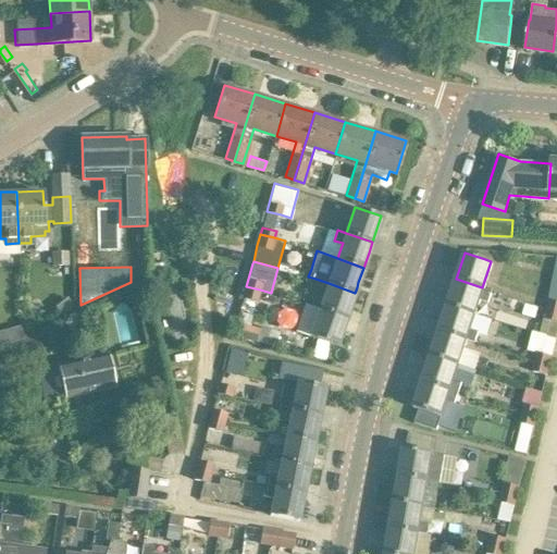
[(474,312),(482,287),(456,279),(448,304),(474,312)]
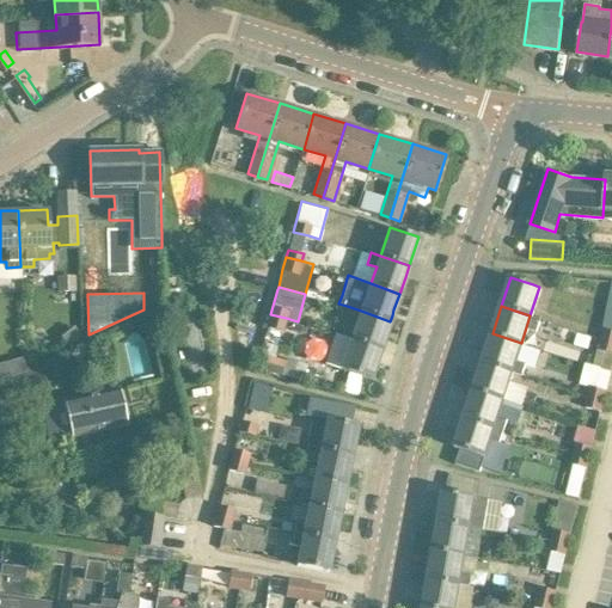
[(344,324),(341,335),(352,338),(380,349),(384,338),(390,321),(361,311),(355,327),(344,324)]
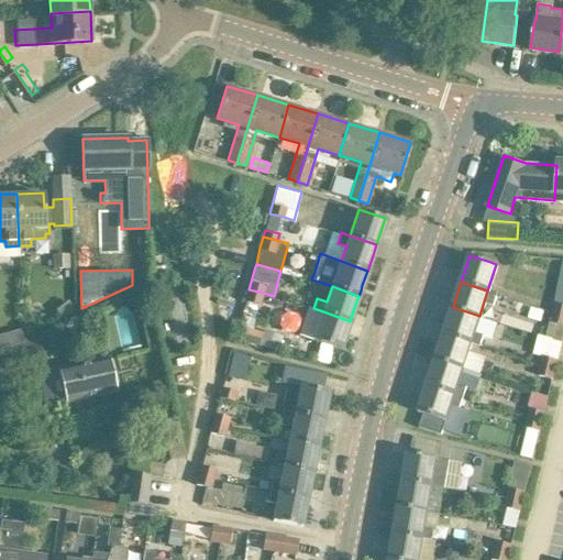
[(249,291),(246,300),(260,304),(263,293),(249,289),(249,291)]
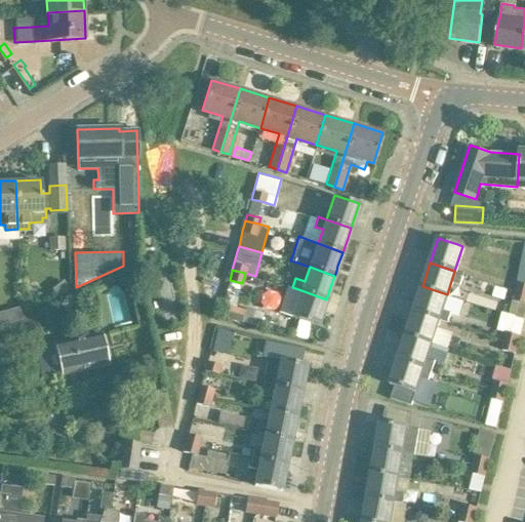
[(516,289),(524,291),(524,282),(519,281),(516,289)]
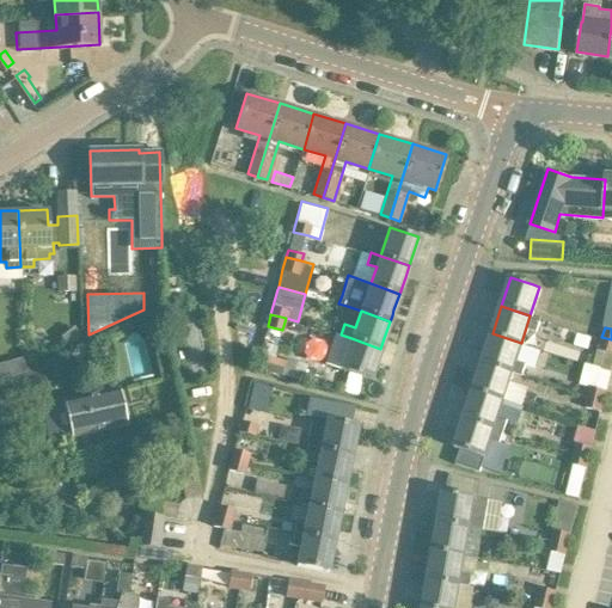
[(515,358),(521,343),(493,333),(483,361),(512,370),(512,369),(526,374),(530,362),(515,358)]
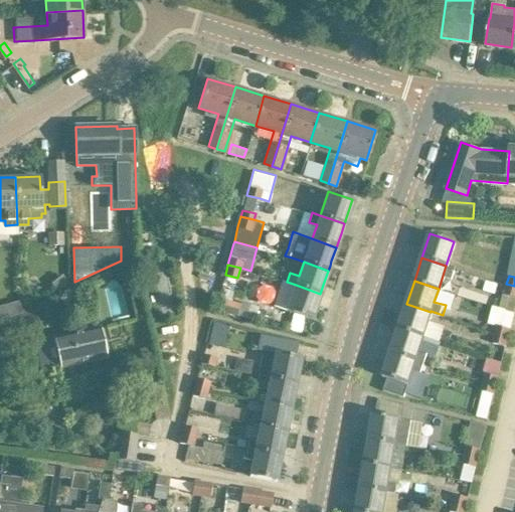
[(514,294),(514,286),(506,284),(504,292),(514,294)]
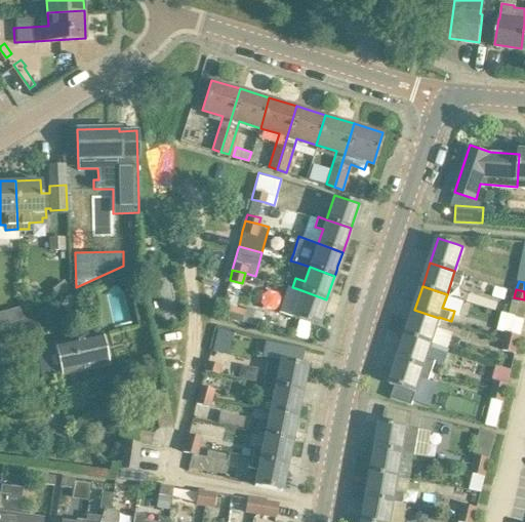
[(301,290),(293,315),(318,323),(323,310),(326,299),(301,290)]
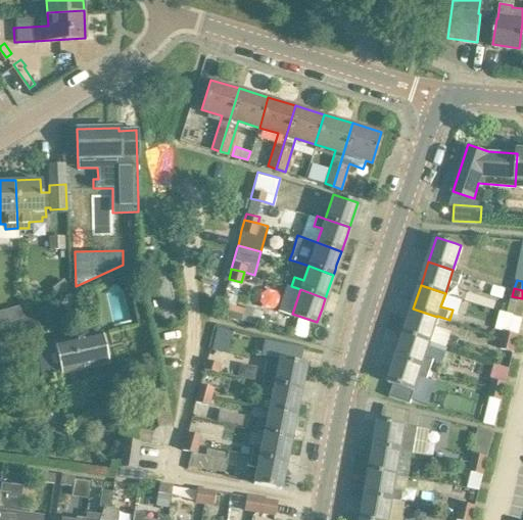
[(220,315),(257,320),(259,308),(243,305),(244,294),(223,291),(220,315)]
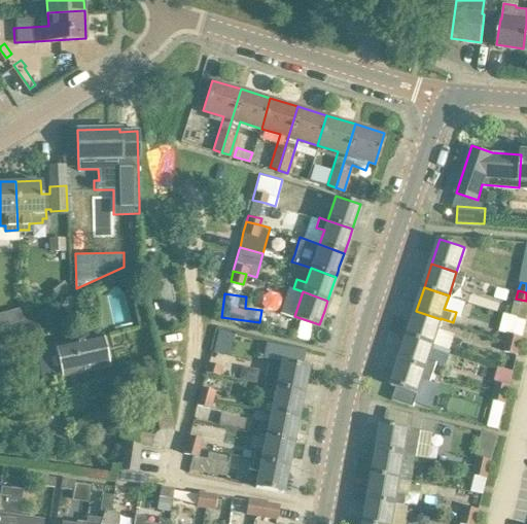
[(433,342),(441,319),(416,311),(408,334),(433,342)]
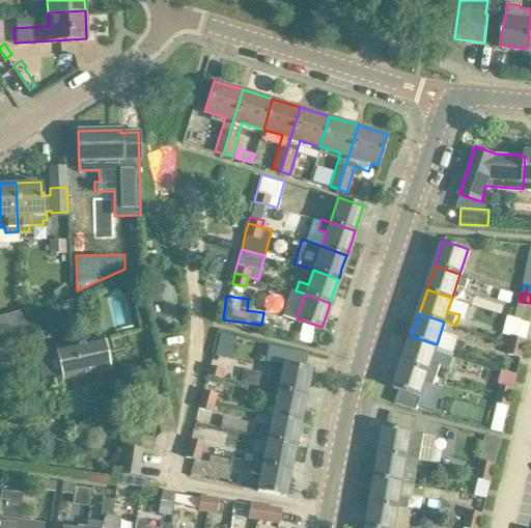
[(516,333),(525,335),(527,336),(530,320),(520,317),(516,333)]
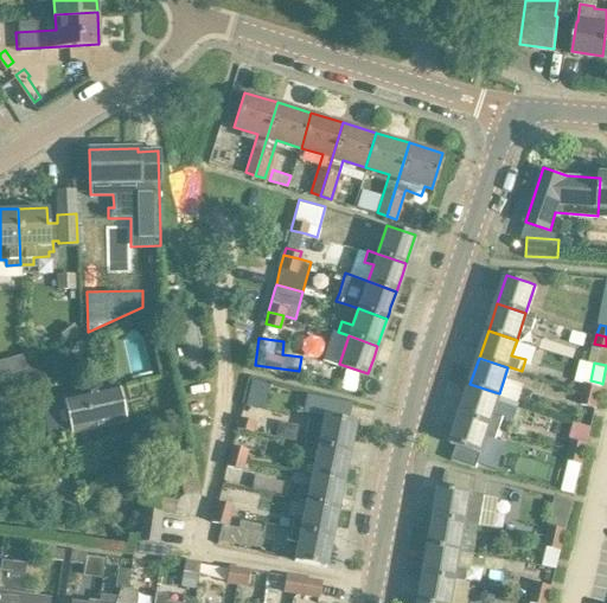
[(50,393),(44,367),(14,374),(20,401),(50,393)]
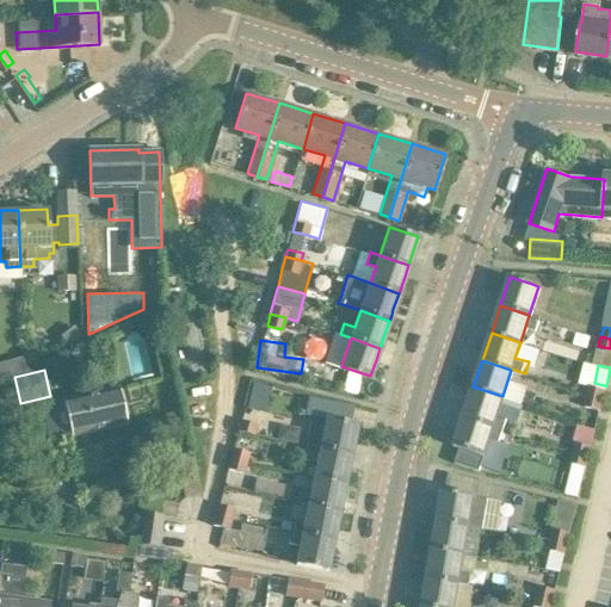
[(271,386),(254,382),(248,406),(265,410),(271,386)]
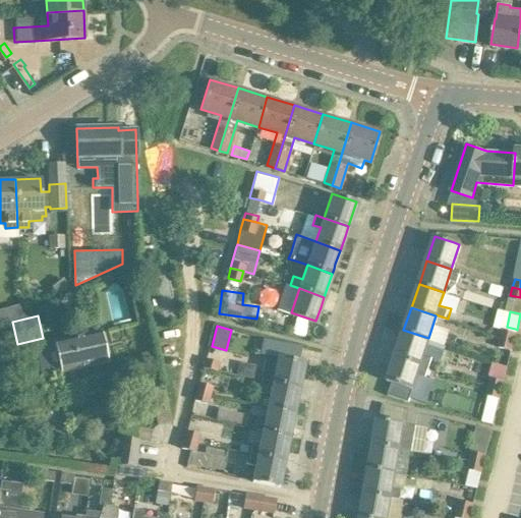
[(44,375),(61,370),(108,360),(101,329),(37,344),(44,375)]
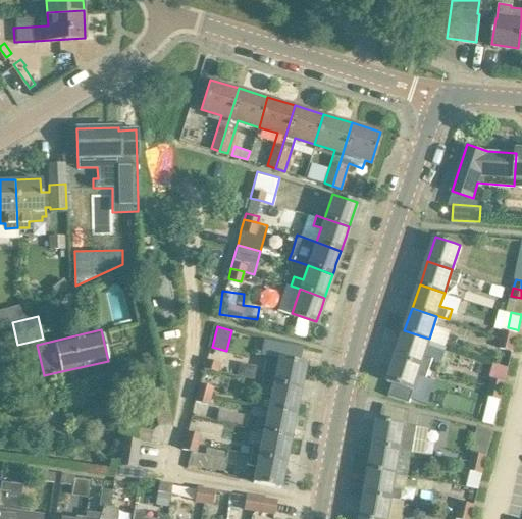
[(513,341),(515,332),(504,329),(502,338),(513,341)]
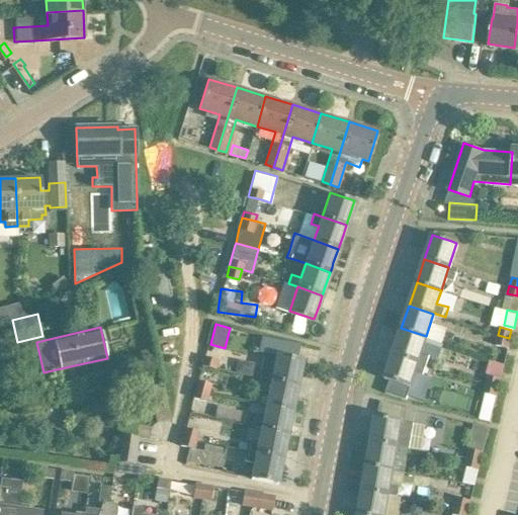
[(418,360),(426,336),(401,328),(394,352),(418,360)]
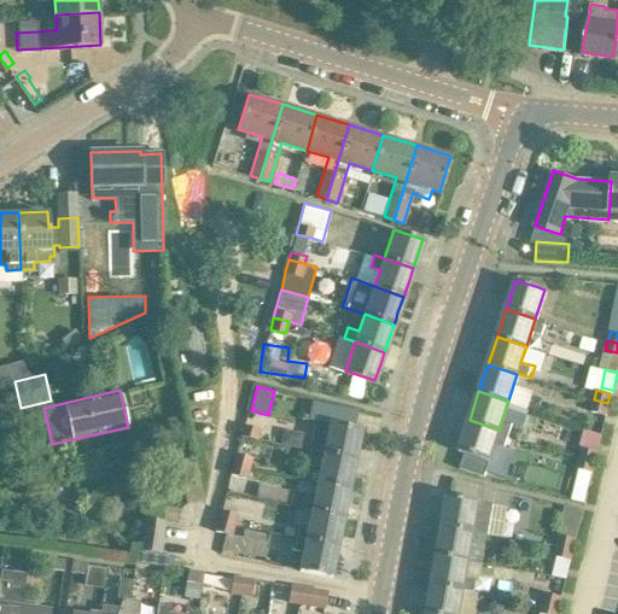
[(542,397),(532,392),(526,404),(537,409),(542,397)]
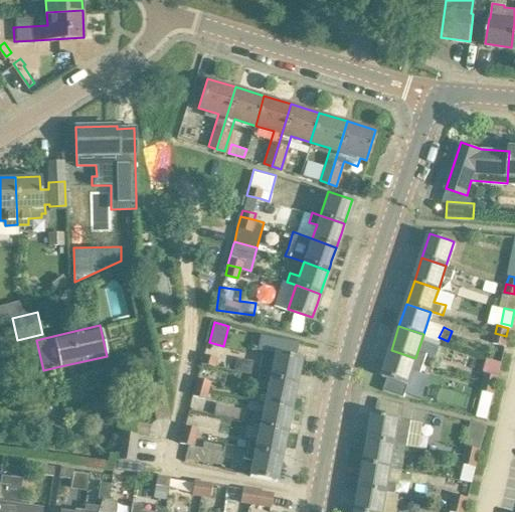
[(504,344),(506,336),(495,333),(493,341),(504,344)]
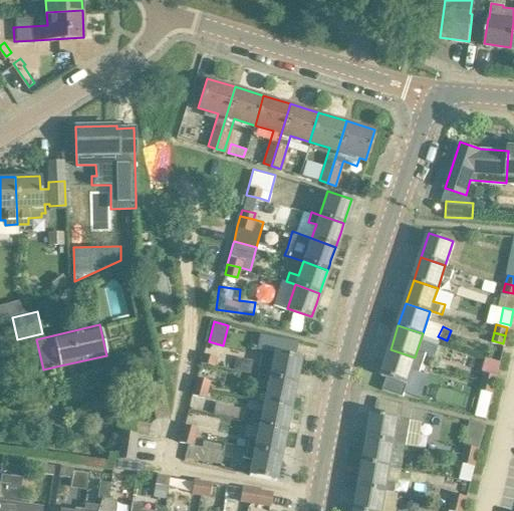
[(269,376),(294,381),(300,356),(275,351),(274,352),(262,349),(257,373),(269,376)]
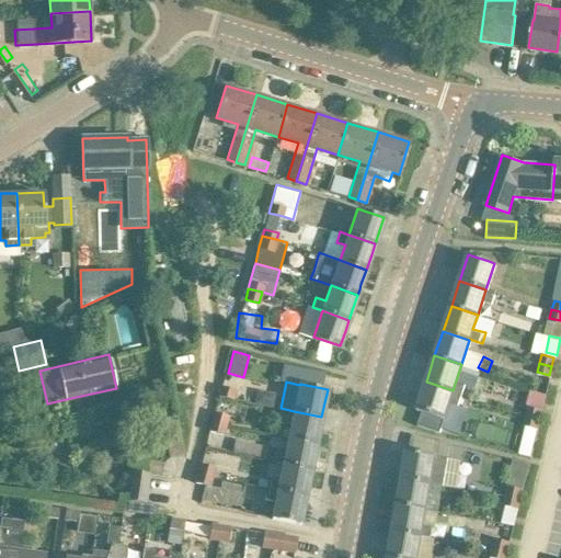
[(439,430),(453,390),(426,382),(418,408),(423,410),(419,423),(439,430)]
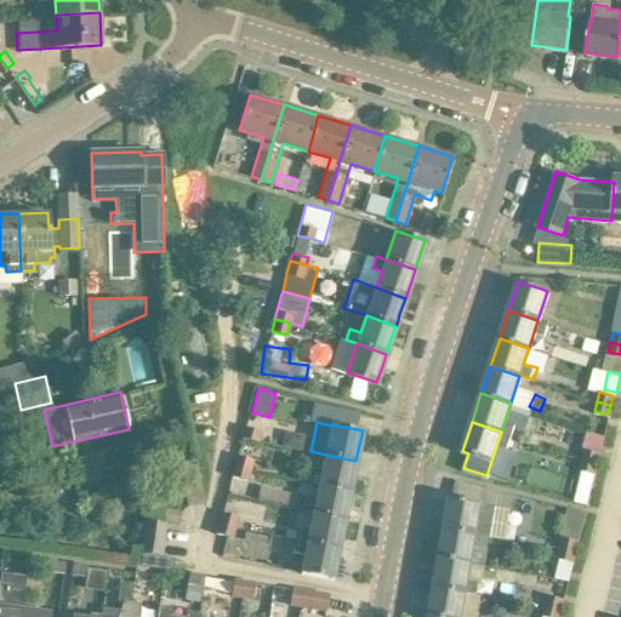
[(260,430),(245,426),(243,435),(257,440),(260,430)]
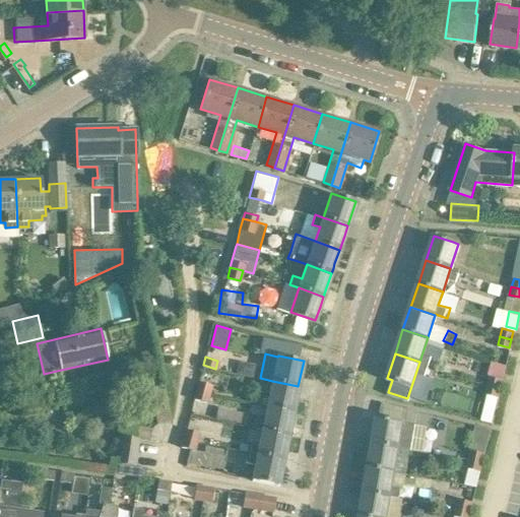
[(237,373),(252,376),(255,363),(239,360),(237,373)]
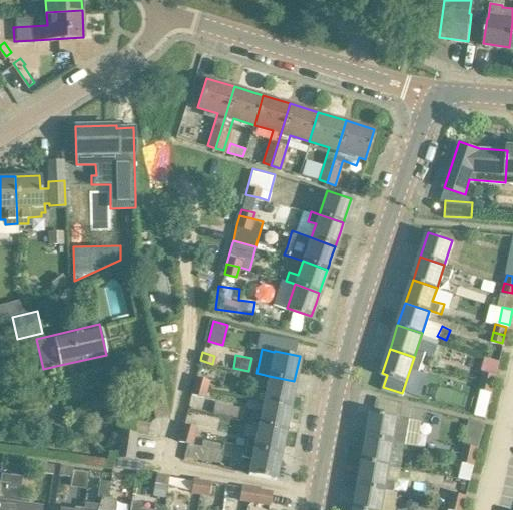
[(481,380),(493,383),(495,375),(483,372),(481,380)]
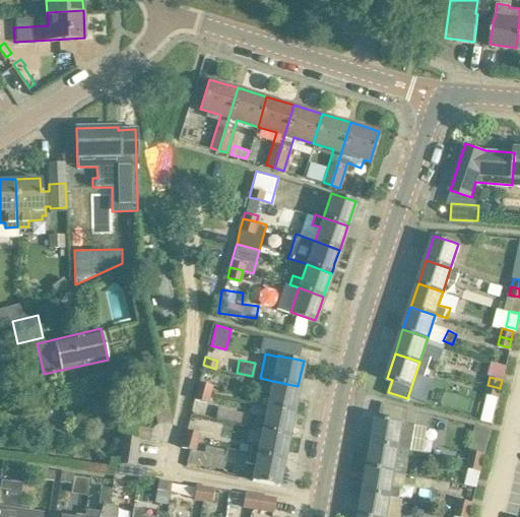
[(206,401),(211,384),(198,381),(194,397),(206,401)]
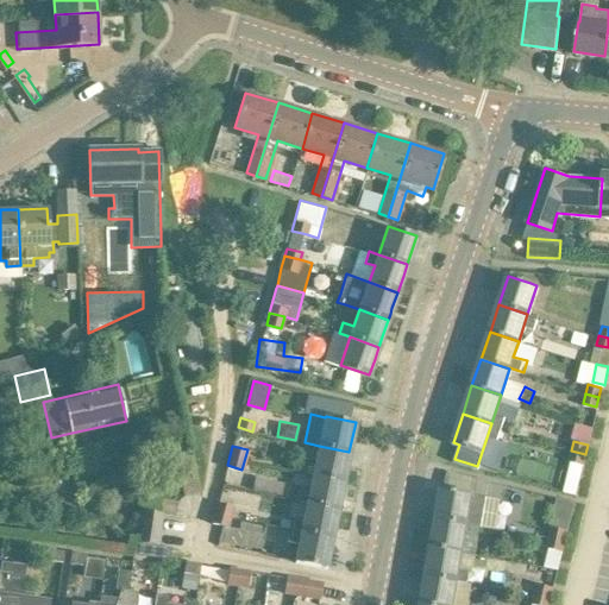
[(343,481),(349,452),(319,446),(313,476),(343,481)]
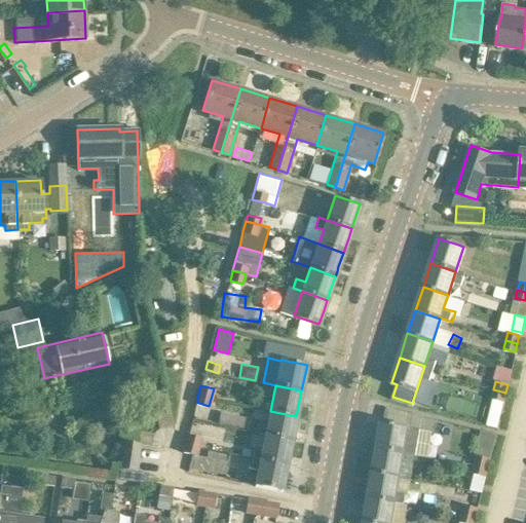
[(503,401),(505,393),(493,389),(491,398),(503,401)]
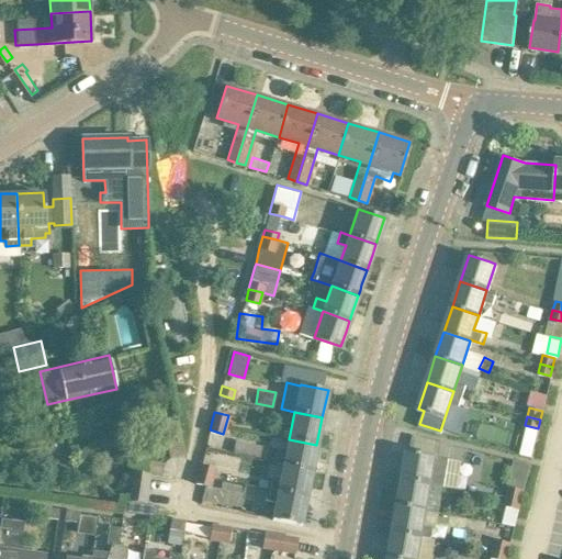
[(170,456),(183,454),(178,421),(164,423),(170,456)]
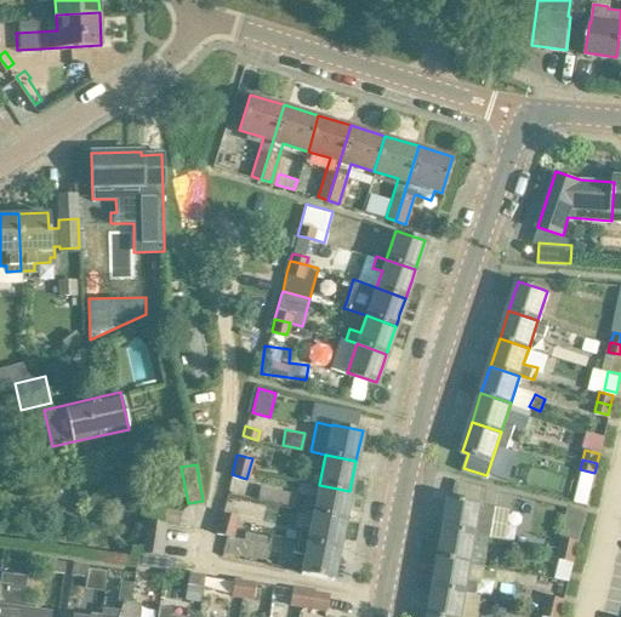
[(286,504),(289,491),(262,485),(258,497),(286,504)]
